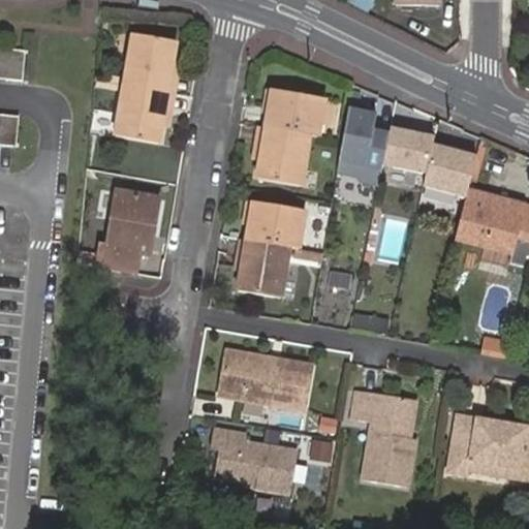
[(396,0),(397,9),(441,9),(441,0),(396,0)]
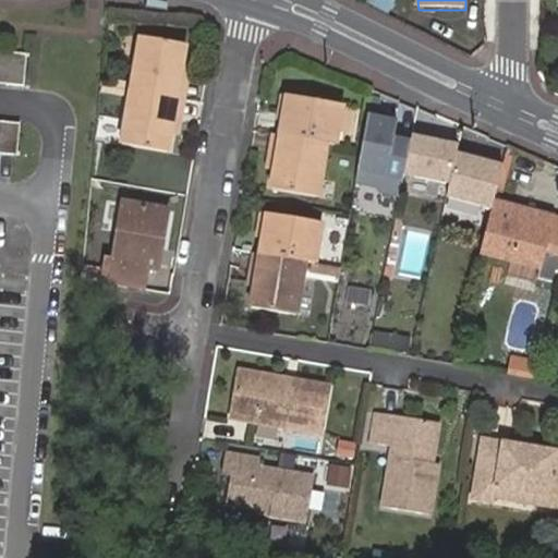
[(141,73),(137,91),(178,98),(183,64),(187,45),(143,37),(136,73),(141,73)]
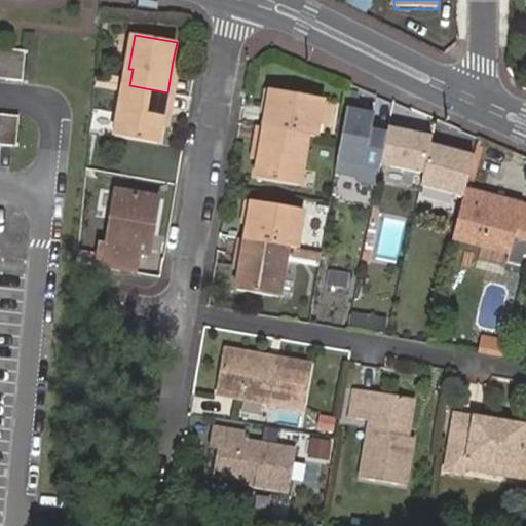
[(0,46),(0,78),(26,81),(29,49),(0,46)]
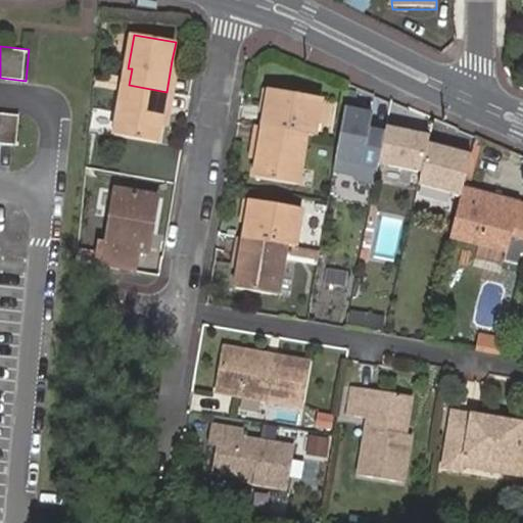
[(167,92),(172,93),(178,62),(172,60),(167,92)]
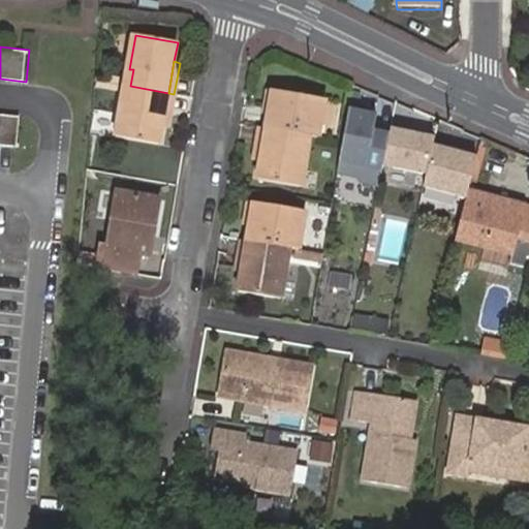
[(127,102),(123,101),(116,137),(158,145),(162,124),(168,93),(130,86),(127,102)]
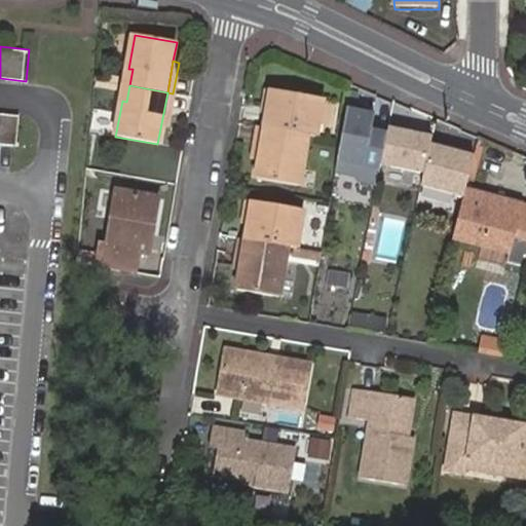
[(268,112),(273,88),(268,88),(264,111),(268,112)]
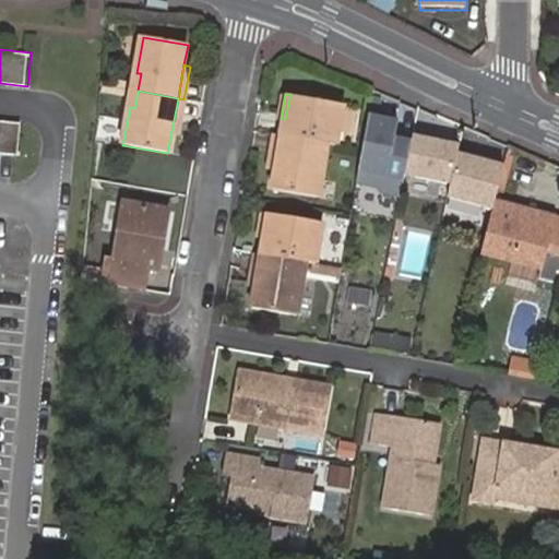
[(326,143),(335,144),(344,105),(290,94),(285,119),(283,135),(323,143),(326,143)]
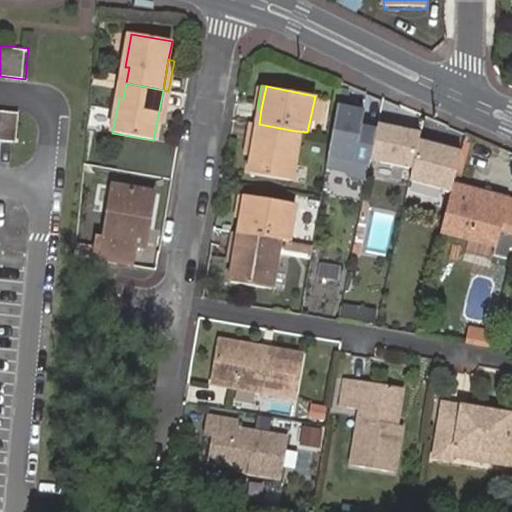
[(163,122),(168,91),(163,90),(157,120),(163,122)]
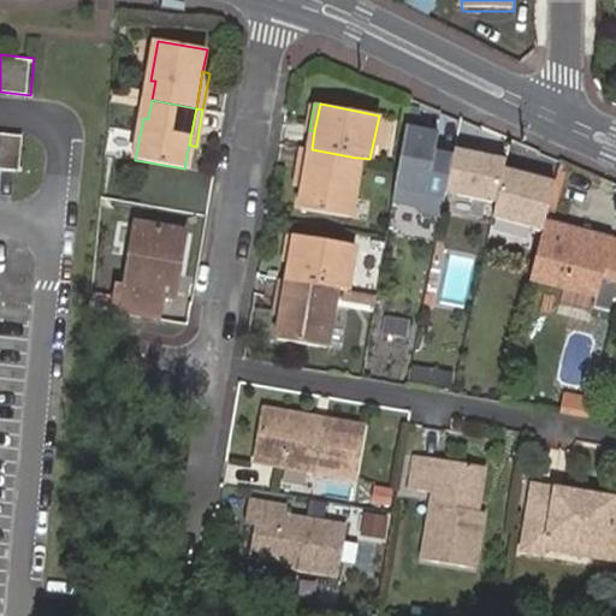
[(445,190),(452,157),(434,152),(437,143),(439,134),(407,125),(394,197),(413,202),(418,208),(440,213),(445,190)]
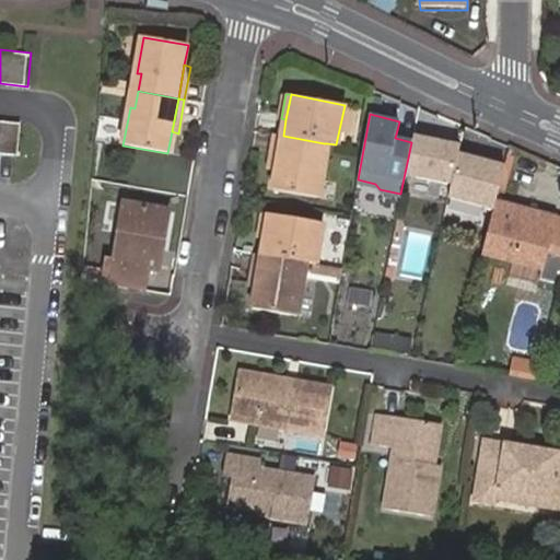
[(24,121),(0,118),(0,152),(15,154),(21,155),(24,121)]
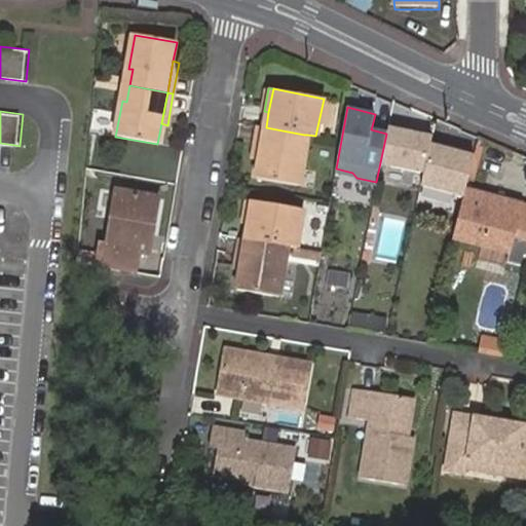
[(386,134),(388,125),(373,122),(371,129),(386,134)]
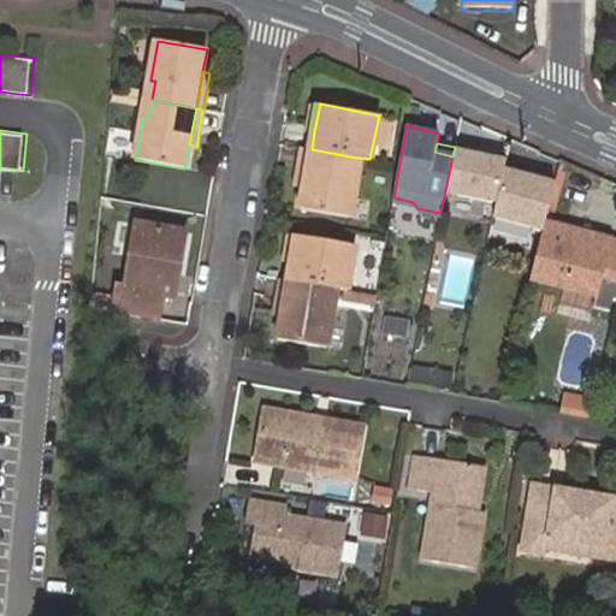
[(312,149),(304,148),(297,184),(304,185),(312,149)]
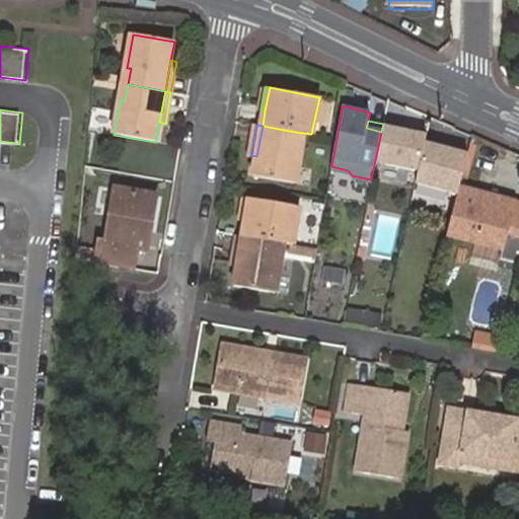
[(293,183),(300,149),(297,149),(300,133),(263,126),(256,156),(251,176),(293,183)]
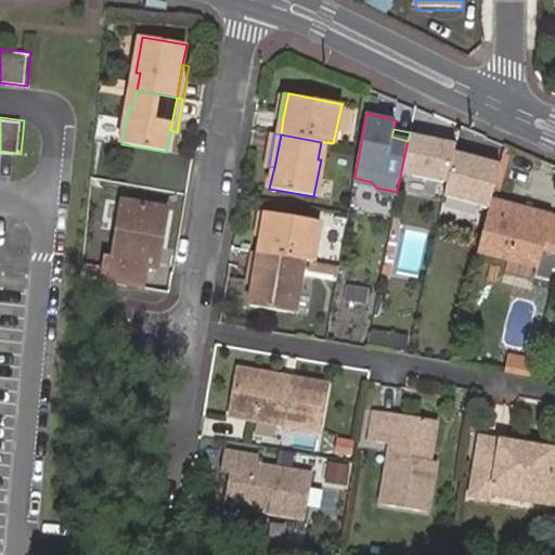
[(453,153),(455,144),(410,134),(408,141),(401,171),(444,181),(453,153)]
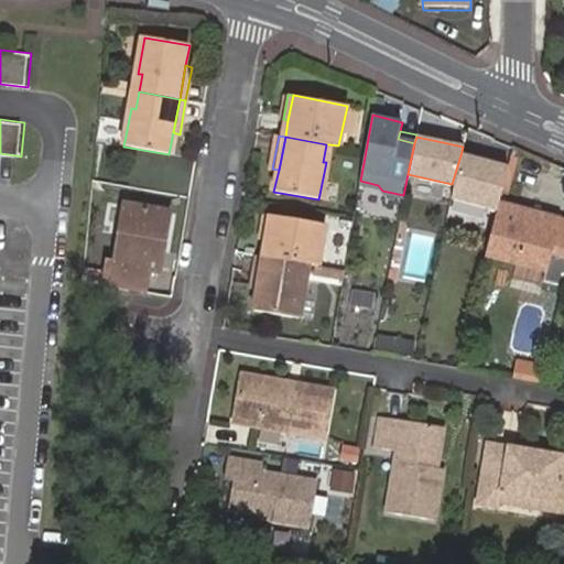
[(495,208),(507,167),(461,155),(452,184),(448,197),(495,208)]
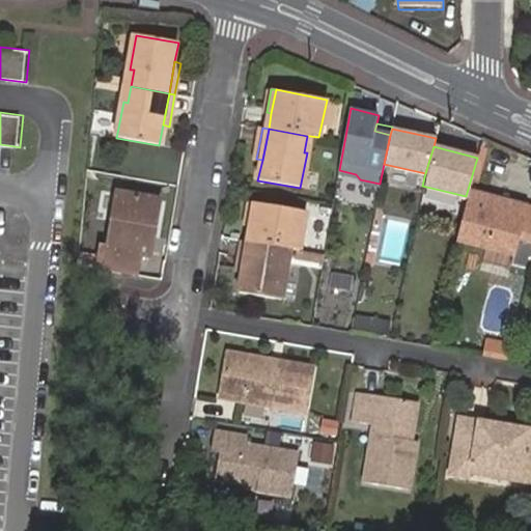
[(530,204),(470,189),(456,238),(514,253),(511,262),(530,267),(530,204)]
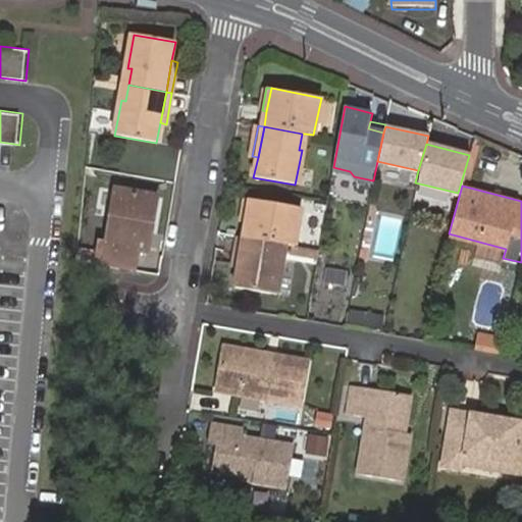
[(99,241),(95,263),(132,269),(136,250),(146,251),(150,231),(145,230),(148,215),(153,216),(157,198),(116,190),(106,242),(99,241)]
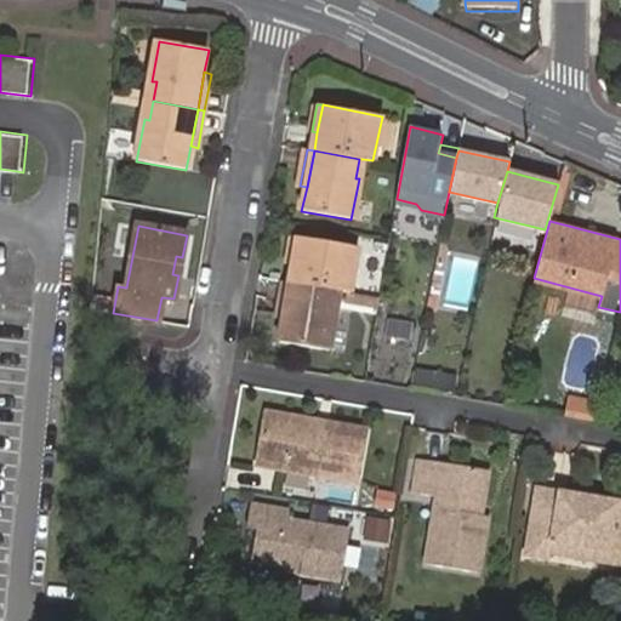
[(291,262),(297,238),(291,237),(285,262),(291,262)]
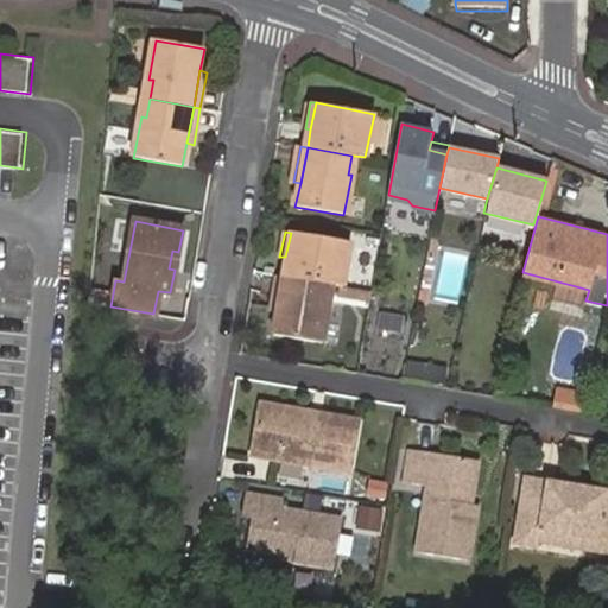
[(330,284),(340,285),(347,242),(291,233),(285,257),(282,276),(325,283),(330,284)]
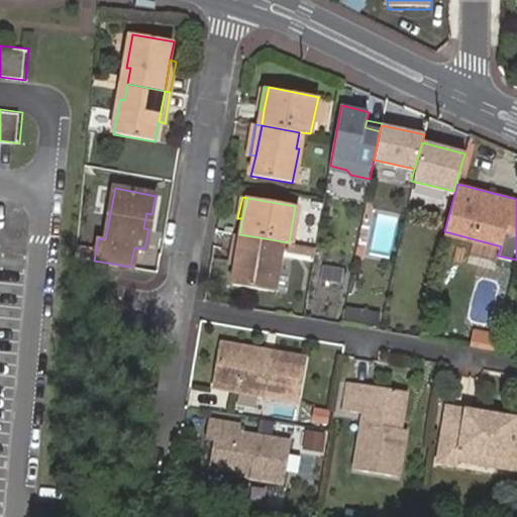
[(239,234),(233,233),(228,262),(234,264),(239,234)]
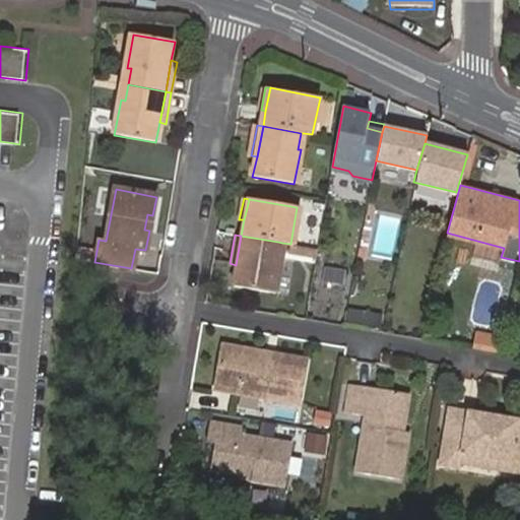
[(272,294),(278,260),(275,259),(278,242),(241,236),(236,265),(232,285),(272,294)]
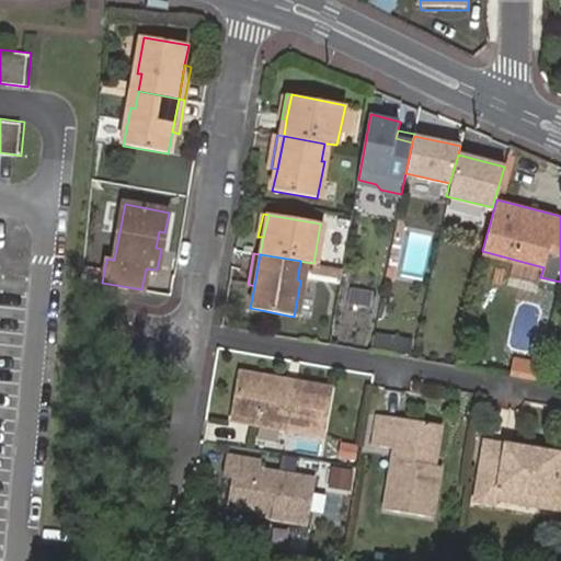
[(526,377),(528,364),(513,362),(511,374),(526,377)]
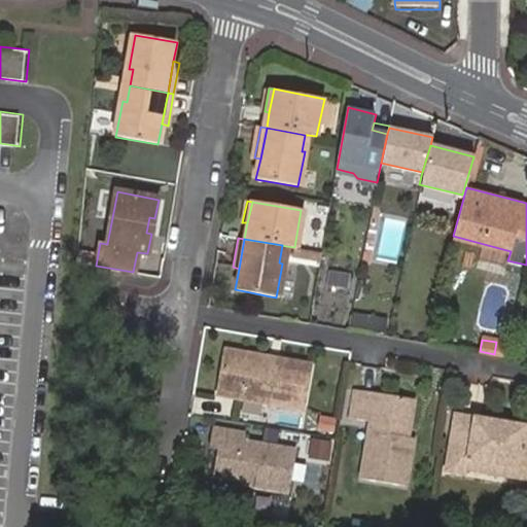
[(222,349),(216,393),(301,405),(309,360),(222,349)]
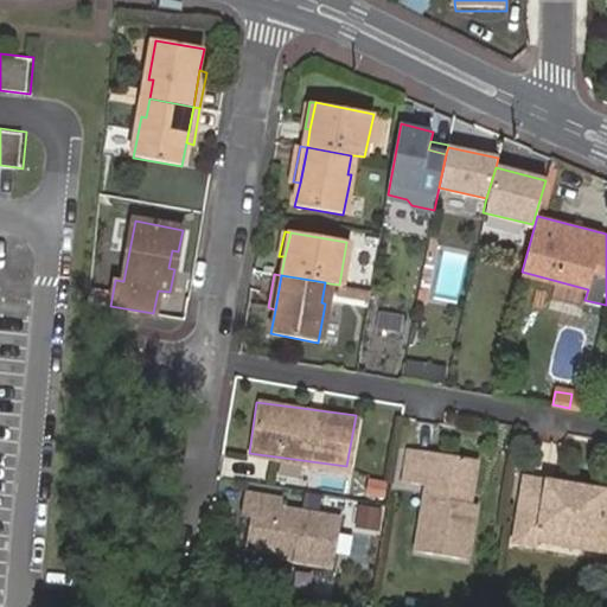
[(404,453),(398,485),(421,489),(426,457),(404,453)]
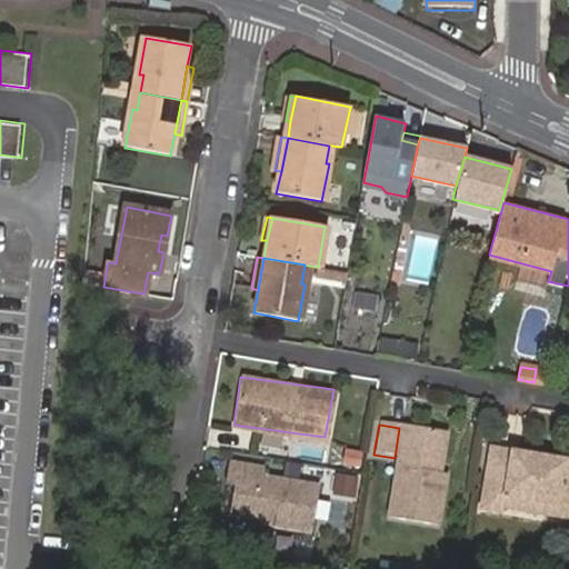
[(442,435),(399,428),(395,458),(386,520),(433,528),(442,477),(436,476),(442,435)]
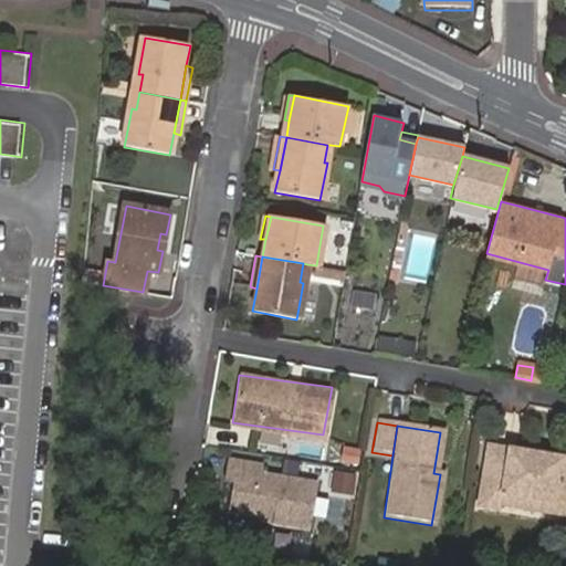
[(501,473),(504,454),(484,451),(481,469),(501,473)]
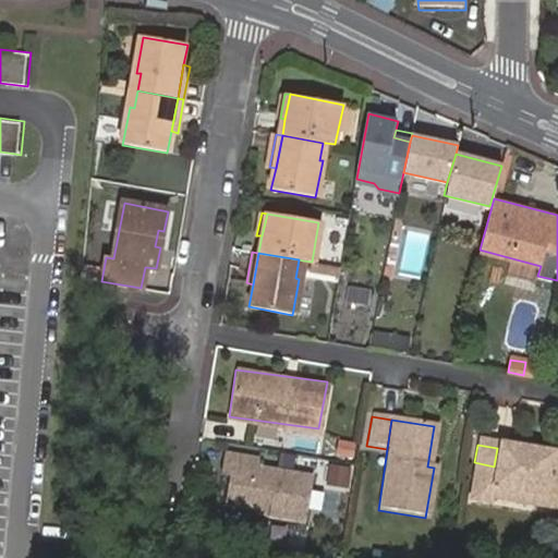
[(557,488),(557,458),(497,448),(494,466),(474,462),(468,505),(488,508),(492,492),(512,495),(511,500),(555,508),(557,488)]
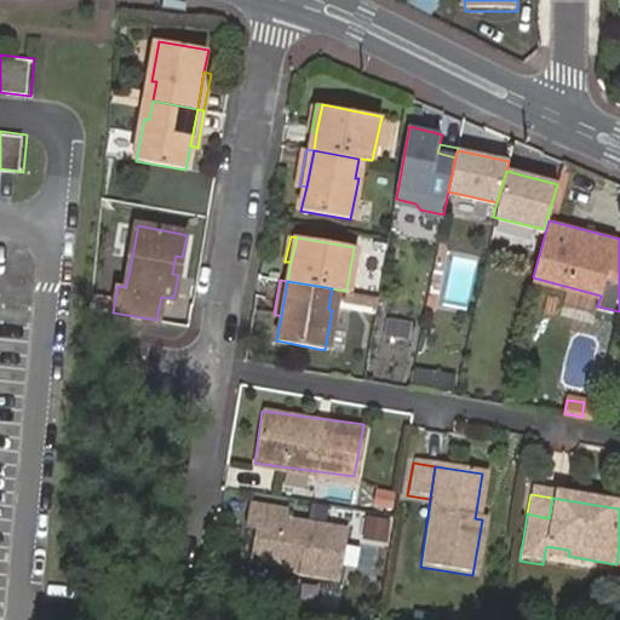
[(245,521),(256,522),(250,554),(298,563),(298,568),(344,575),(349,526),(288,516),(288,507),(247,501),(245,521)]
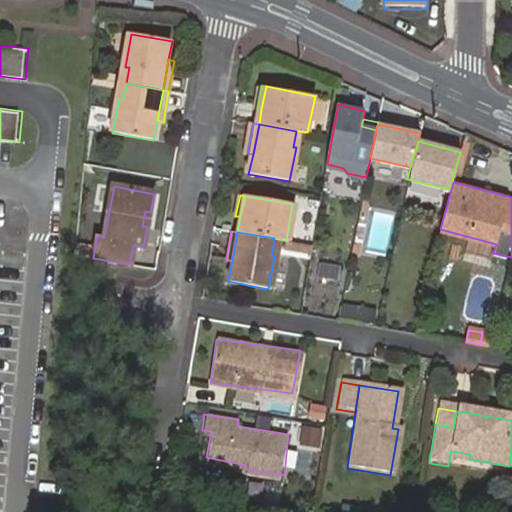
[(300,425),(297,446),(319,450),(322,429),(300,425)]
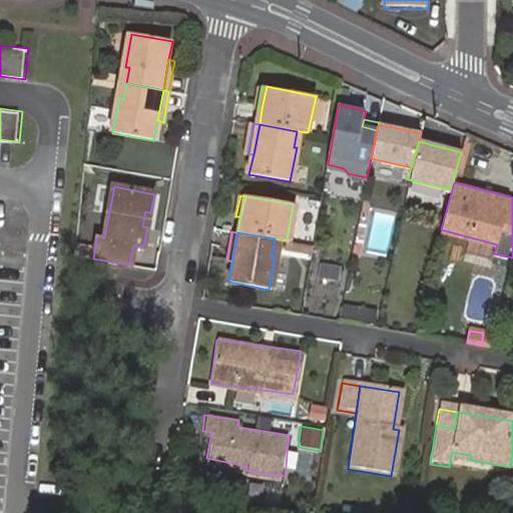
[(309,478),(314,452),(297,448),(291,474),(309,478)]
